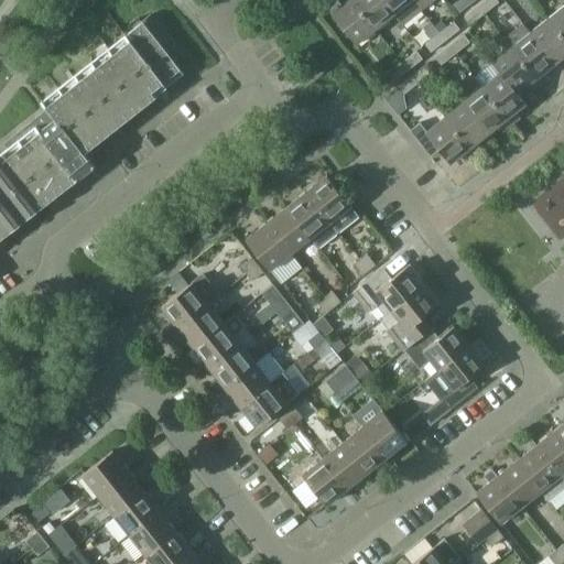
[(331,13),(356,45),(376,30),(351,0),(338,0),(342,4),(331,13)]
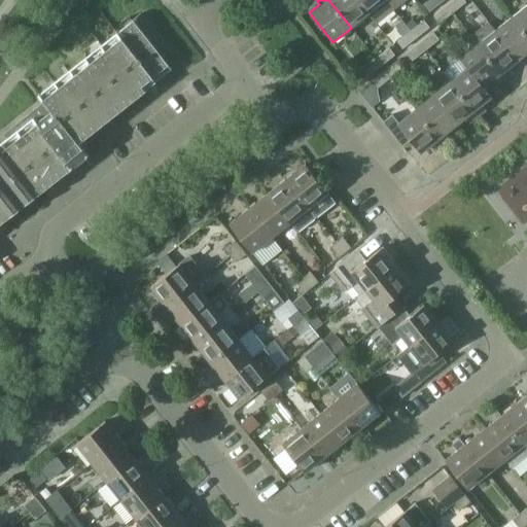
[(369,13),(357,0),(328,0),(351,28),(369,13)]
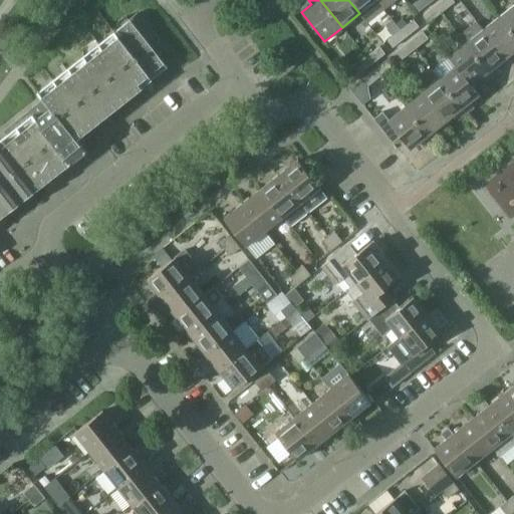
[(382,8),(375,0),(348,0),(359,13),(365,22),(382,8)]
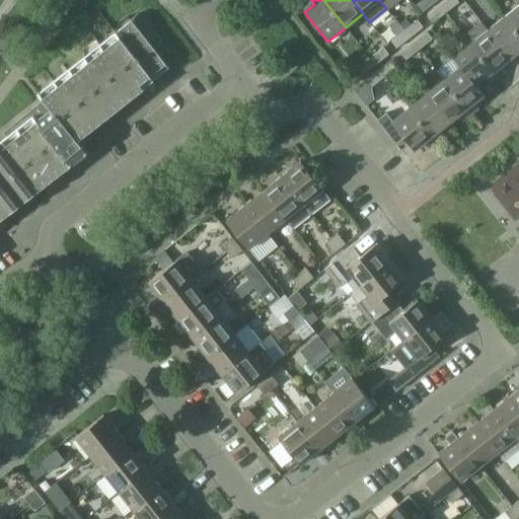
[(379,0),(386,8),(396,0),(379,0)]
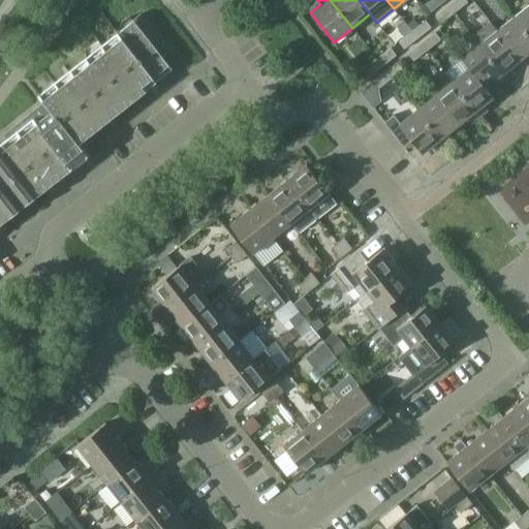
[(430,0),(425,4),(431,11),(444,1),(443,0),(430,0)]
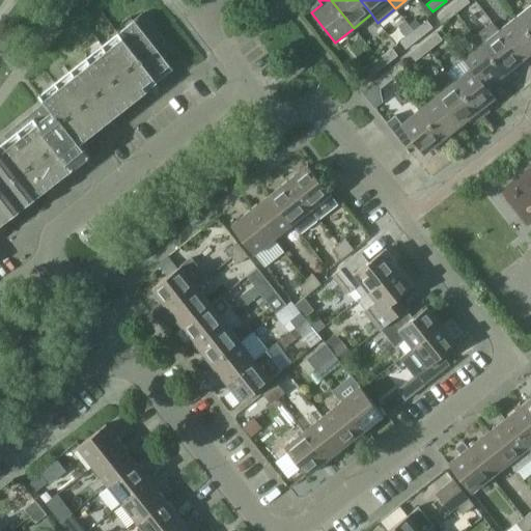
[(470,2),(468,0),(456,0),(450,5),(456,14),(470,2)]
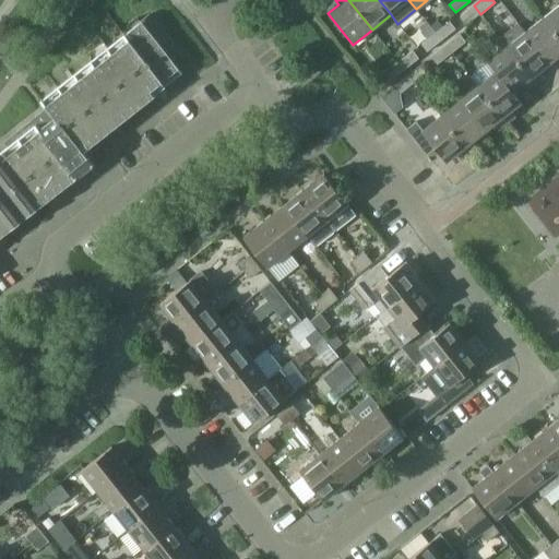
[(558,3),(543,16),(558,37),(558,3)]
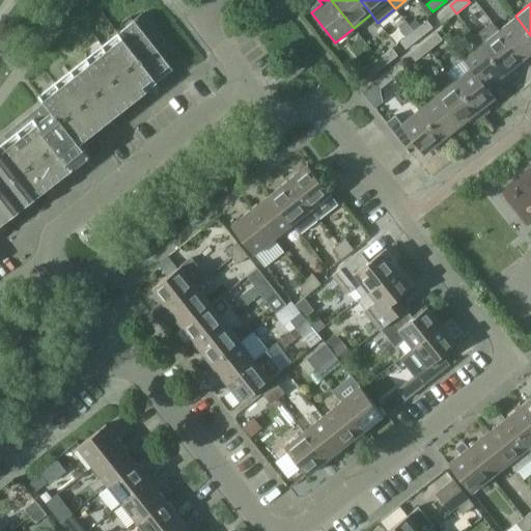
[(437,17),(442,24),(456,14),(450,5),(437,17)]
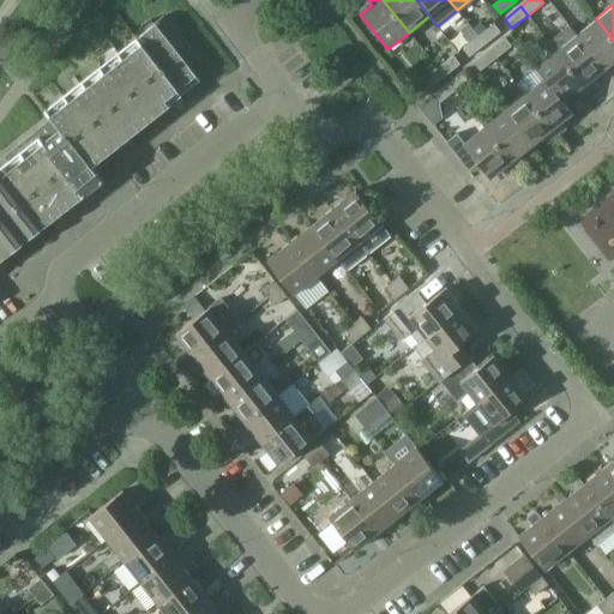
[(106,184),(88,161),(164,100),(178,89),(196,76),(182,58),(191,52),(164,16),(137,37),(44,110),(52,119),(5,156),(12,167),(0,175),(0,251),(49,212),(56,222),(106,184)]
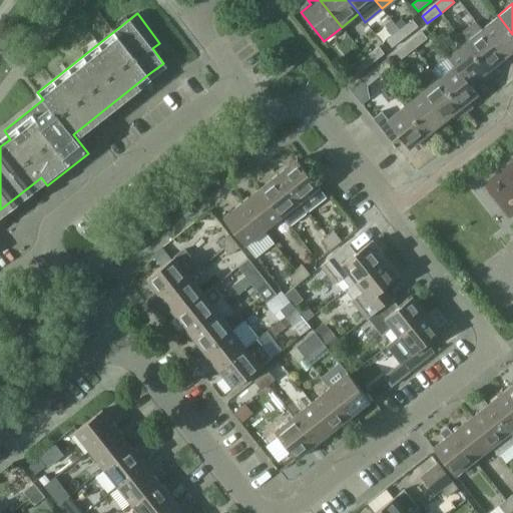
[(481,29),(504,58),(512,50),(512,34),(498,15),(481,29)]
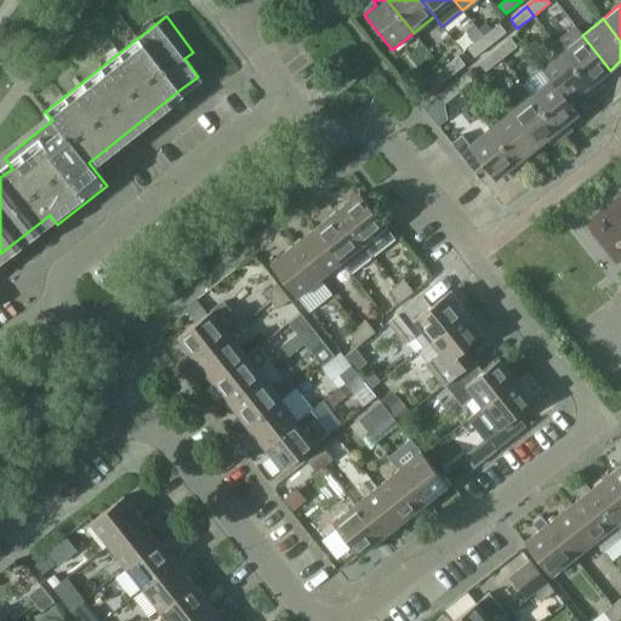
[(506,33),(499,23),(483,36),(490,45),(506,33)]
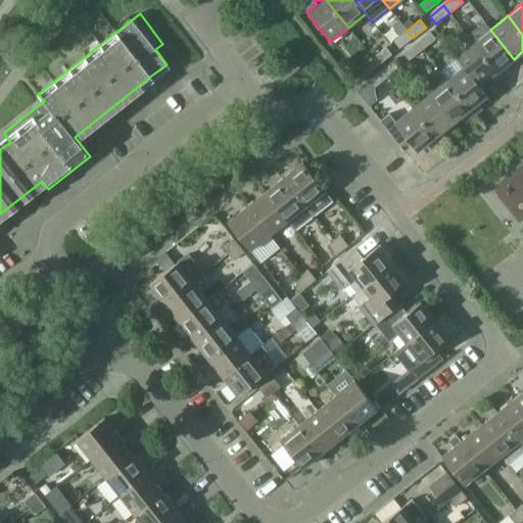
[(467,36),(473,43),(501,79),(509,73),(505,66),(514,59),(490,30),(484,22),(467,36)]
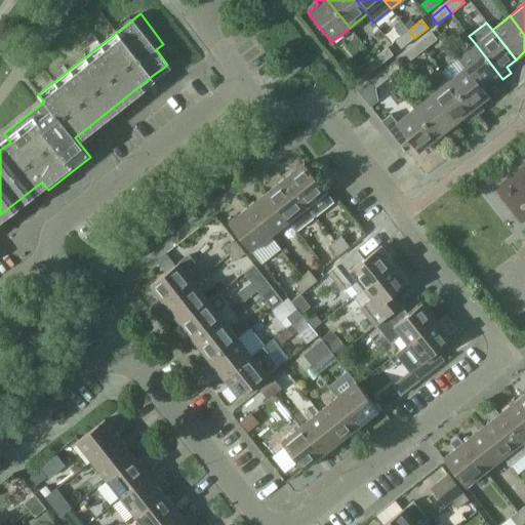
[(414,38),(408,31),(395,41),(401,48),(414,38)]
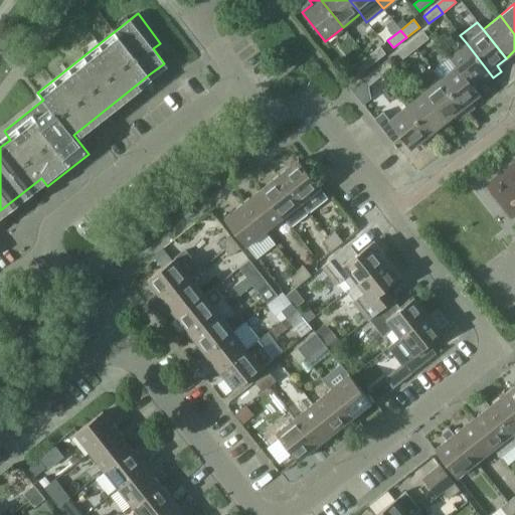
[(428,38),(423,31),(409,41),(415,49),(428,38)]
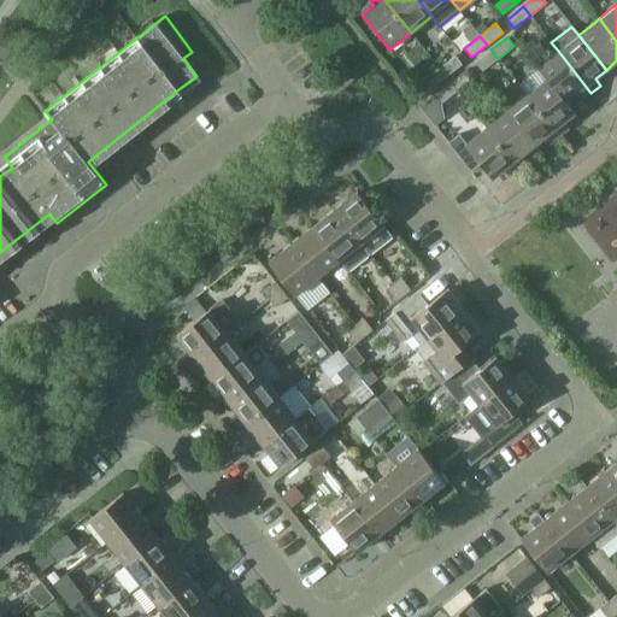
[(491,50),(475,63),(482,71),(498,59),(491,50)]
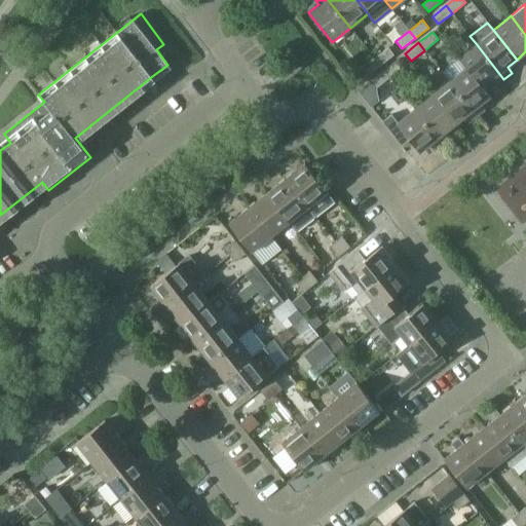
[(458,58),(489,97),(490,97),(483,86),(491,80),(495,85),(503,79),(476,43),(458,58)]
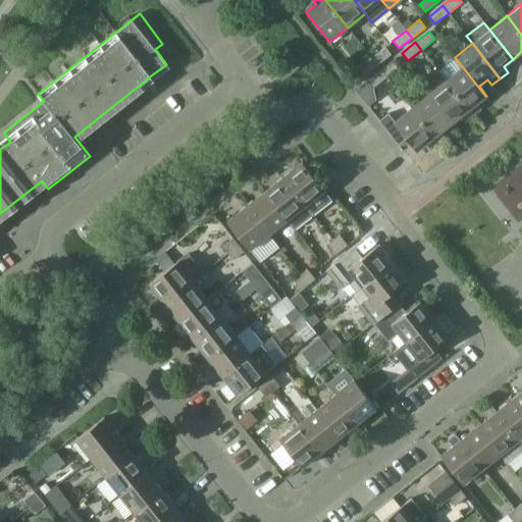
[(385,47),(371,57),(377,65),(390,54),(385,47)]
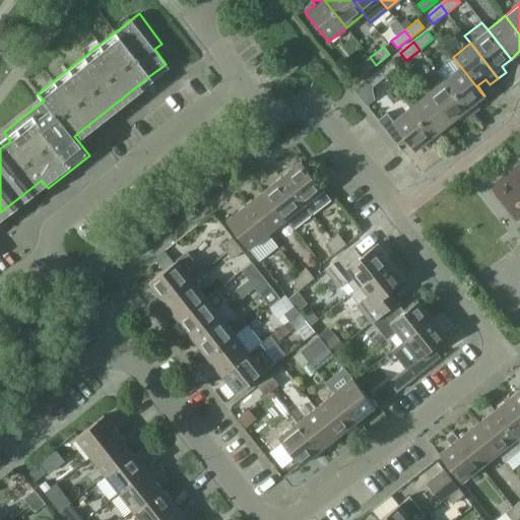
[(356,68),(363,75),(376,65),(370,57),(356,68)]
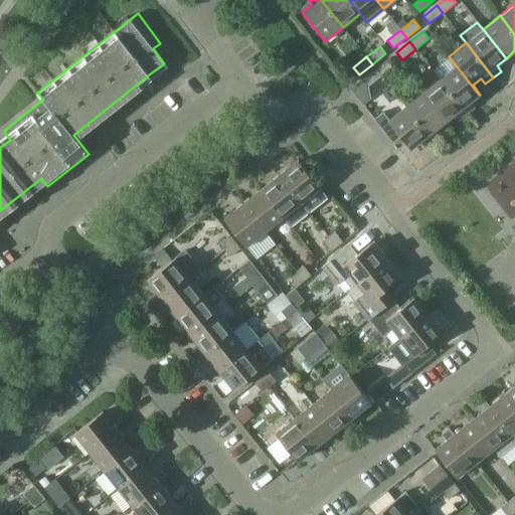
[(440,79),(467,114),(474,108),(470,103),(479,95),(449,56),(448,56),(456,66),(440,79)]
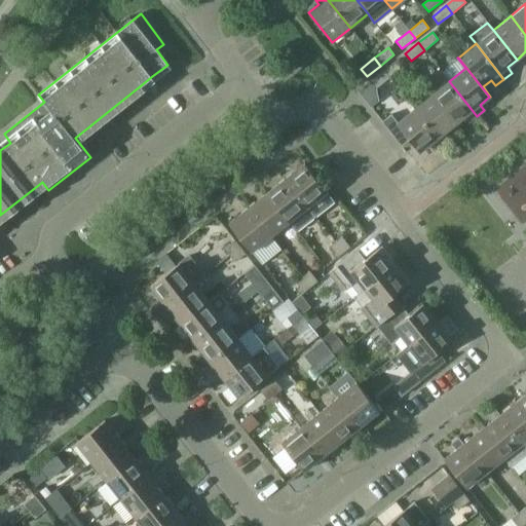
[(404,67),(398,60),(384,70),(389,77),(404,67)]
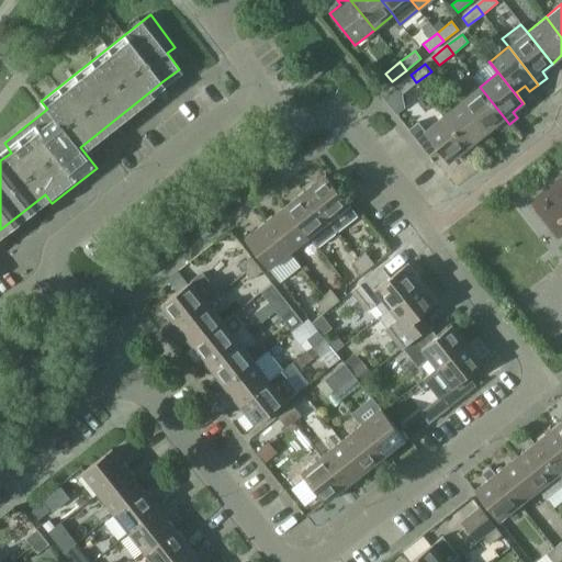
[(402,94),(416,82),(411,75),(395,87),(402,94)]
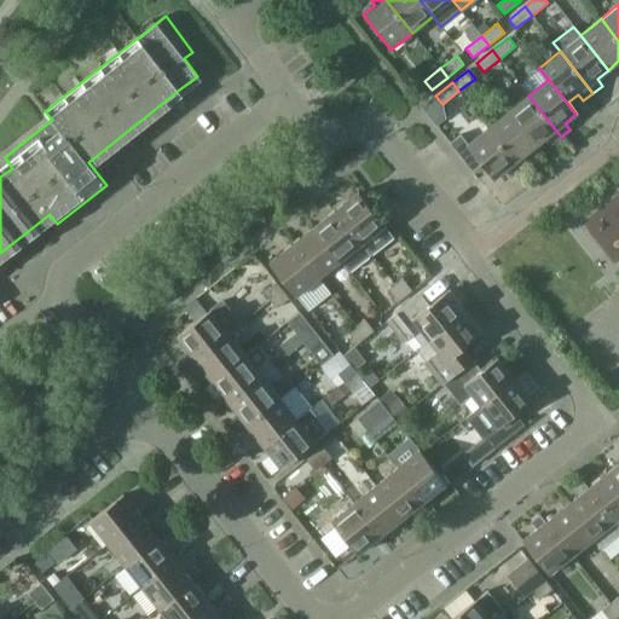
[(508,111),(534,146),(547,138),(551,144),(561,137),(528,96),(508,111)]
